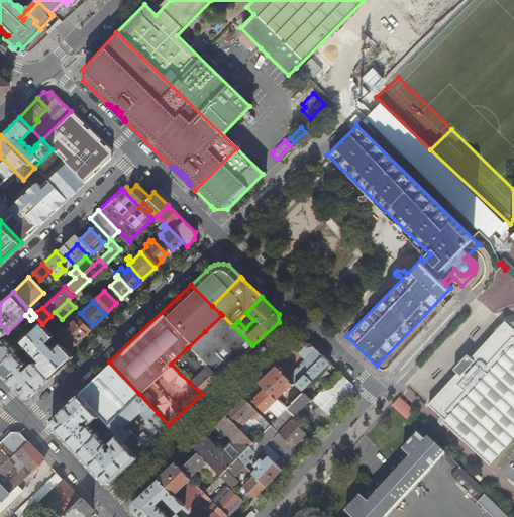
[(49,332),(63,320),(62,319),(55,312),(50,316),(42,324),(49,332)]
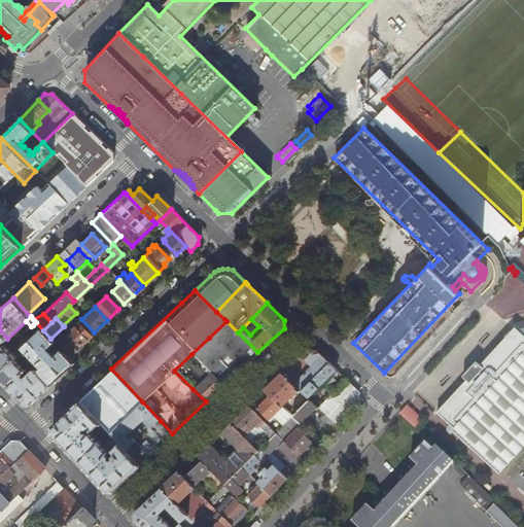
[(256,353),(257,352),(238,332),(226,321),(209,338),(240,370),(256,353)]
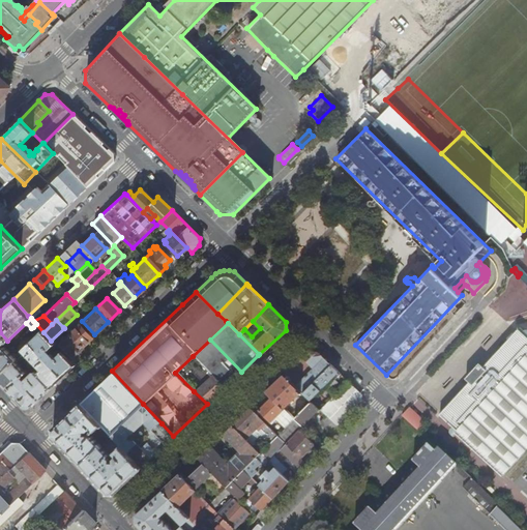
[(40,369),(36,373),(50,387),(74,364),(61,351),(55,356),(48,349),(54,344),(51,341),(44,332),(36,324),(33,327),(38,332),(22,348),(22,351),(35,364),(37,364),(40,369)]
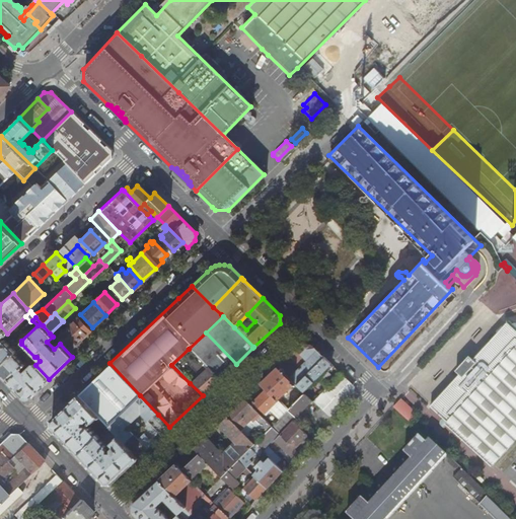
[(77,317),(68,326),(79,340),(89,330),(77,317)]
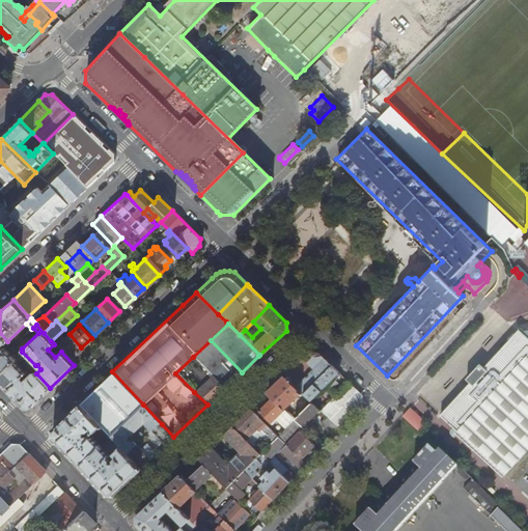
[(467,383),(468,383),(438,415),(500,475),(527,445),(527,339),(518,330),(482,367),(481,367),(467,383)]
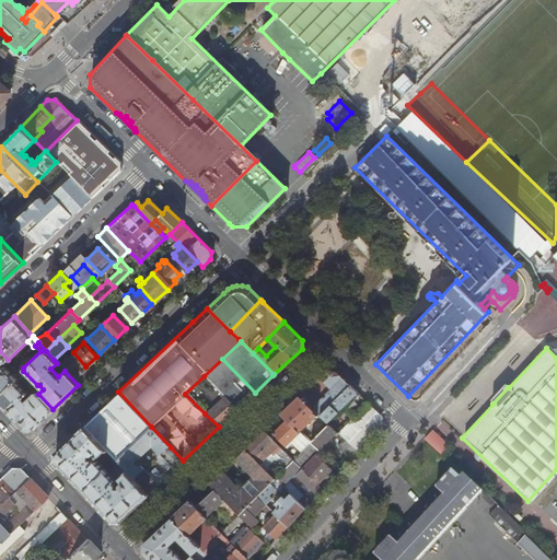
[(4,363),(8,360),(0,351),(0,394),(20,376),(21,374),(19,372),(13,376),(3,366),(0,366),(0,363),(4,363)]
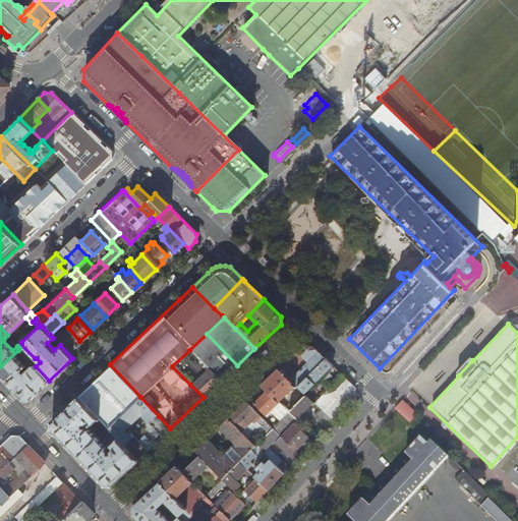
[(70,350),(79,341),(68,328),(58,337),(70,350)]
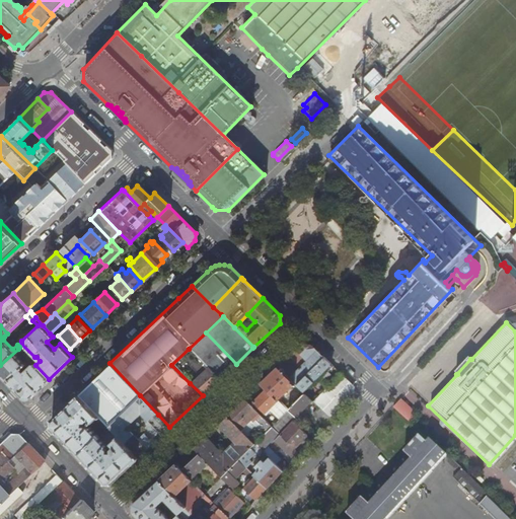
[(226,373),(236,364),(206,332),(189,349),(207,367),(219,379),(226,373)]
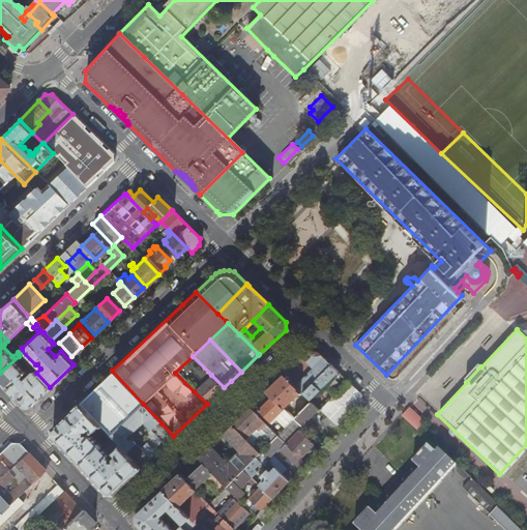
[(301,392),(329,364),(315,351),(309,351),(283,375),(299,391),(301,392)]
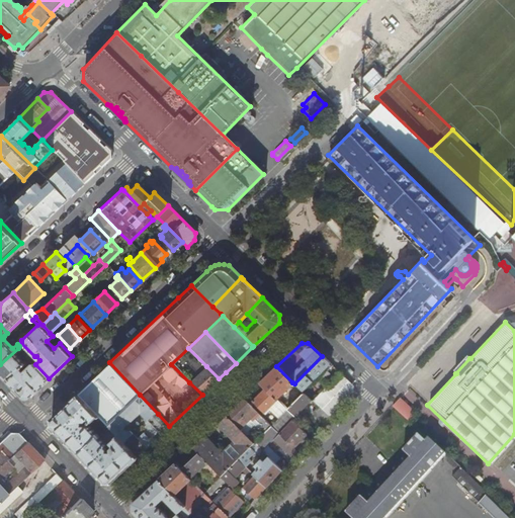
[(16,355),(18,354),(20,351),(18,348),(0,364),(0,371),(22,396),(30,396),(49,378),(35,364),(34,362),(32,362),(23,371),(20,368),(24,364),(17,357),(16,355)]
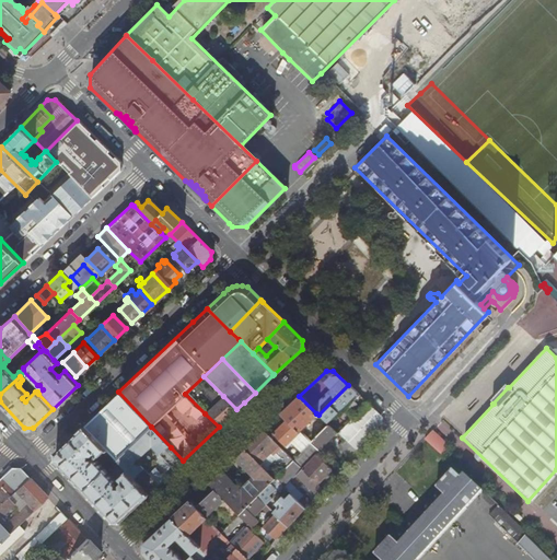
[(348,385),(318,415),(326,422),(356,393),(348,385)]
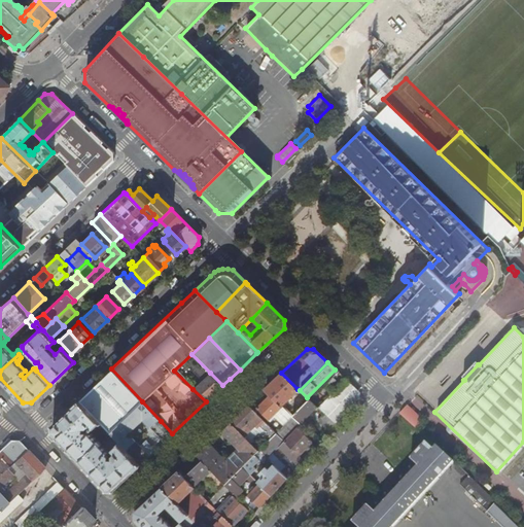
[(101,420),(98,423),(99,423),(108,433),(128,415),(142,401),(111,369),(78,401),(95,419),(97,416),(101,420)]
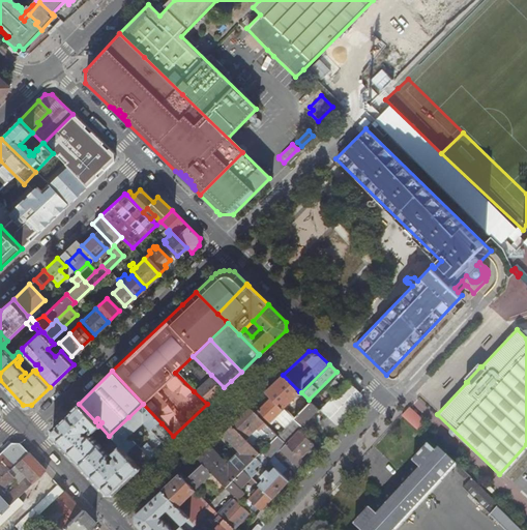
[(211,375),(194,391),(207,404),(224,387),(211,375)]
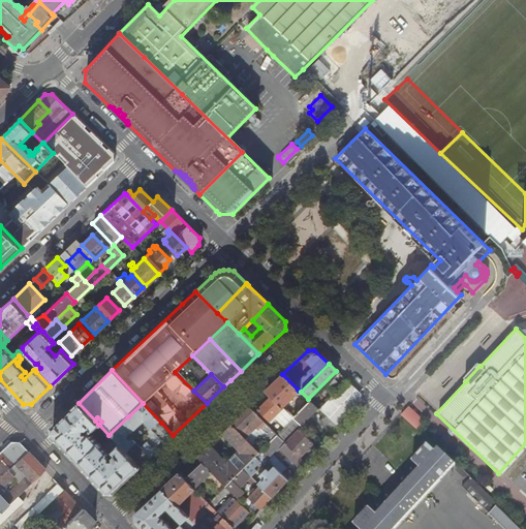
[(281,407),(299,391),(282,374),(266,391),(270,395),(281,407)]
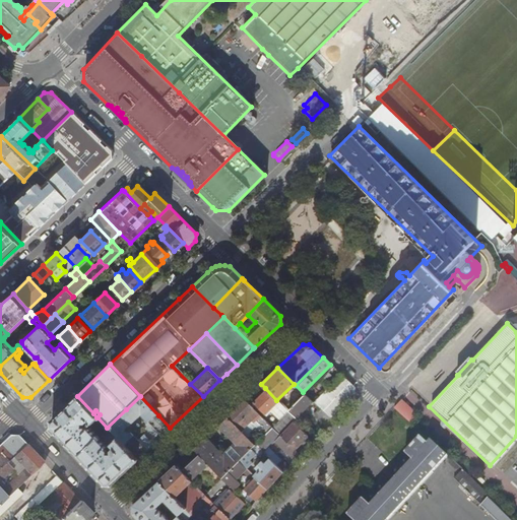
[(352,386),(339,374),(313,402),(318,407),(329,419),(352,394),(352,386)]
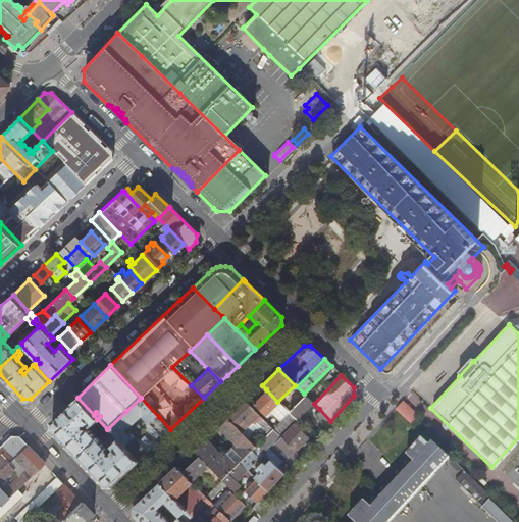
[(264,416),(278,402),(277,402),(266,389),(252,404),(264,416)]
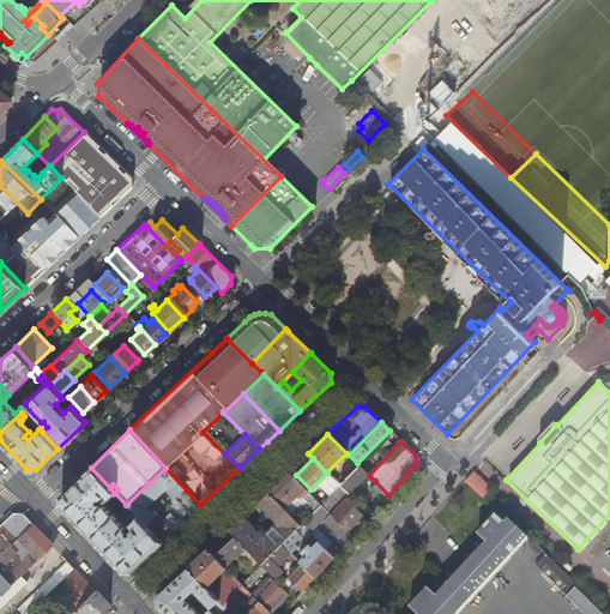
[(346,493),(367,473),(358,464),(338,485),(342,488),(346,493)]
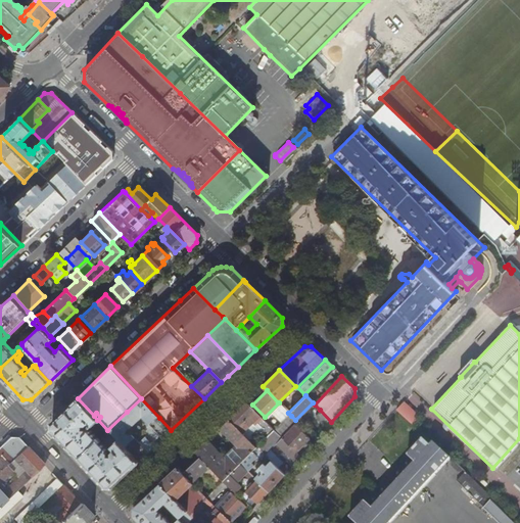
[(91,427),(98,420),(97,420),(94,416),(78,398),(77,398),(51,423),(51,429),(78,458),(97,439),(88,429),(87,430),(86,429),(82,429),(81,426),(84,426),(88,423),(91,427)]
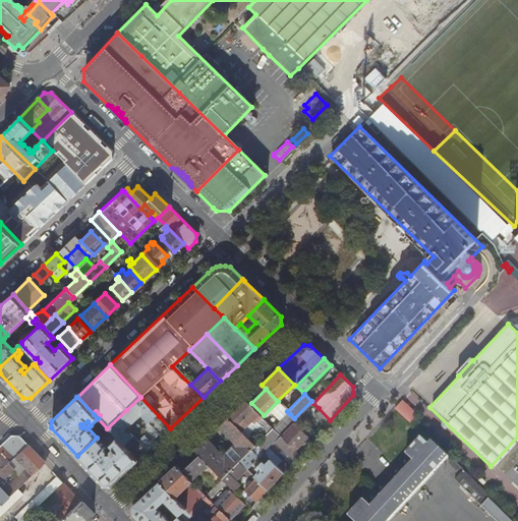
[(126,410),(149,435),(156,442),(170,428),(159,416),(140,397),(126,410)]
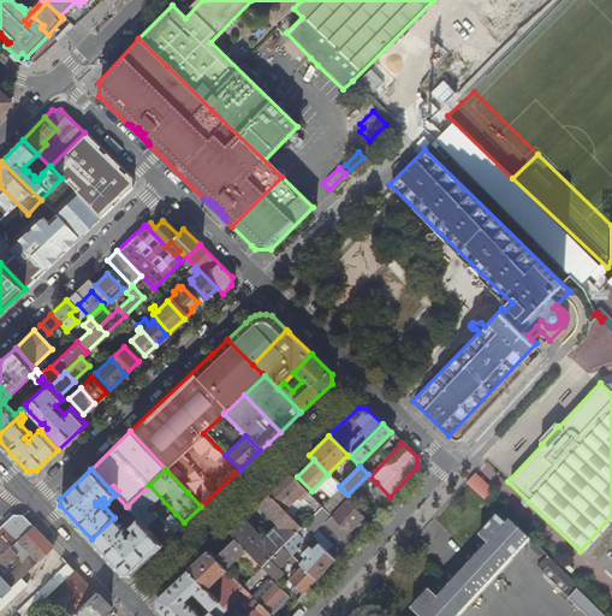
[(475,472),(468,479),(485,497),(492,489),(475,472)]
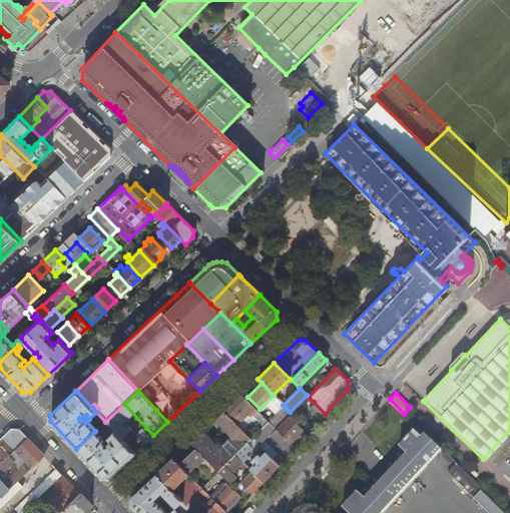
[(263,418),(240,395),(223,411),(236,425),(249,413),(259,422),(257,424),(261,428),(267,422),(263,418)]
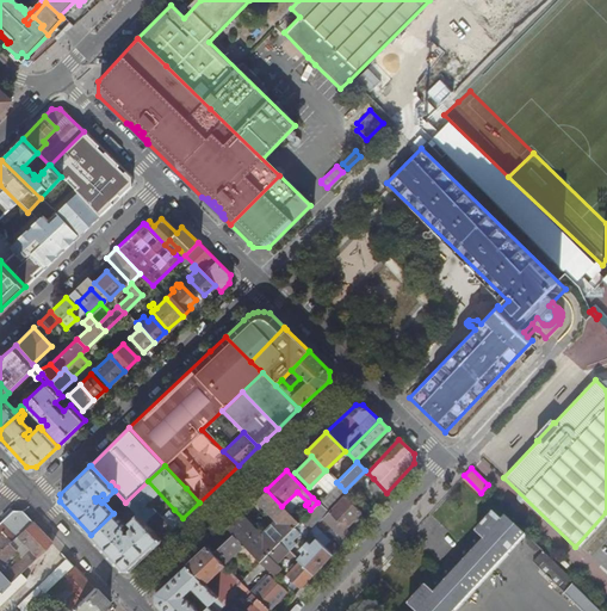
[(479,494),(481,493),(464,475),(462,479),(479,494)]
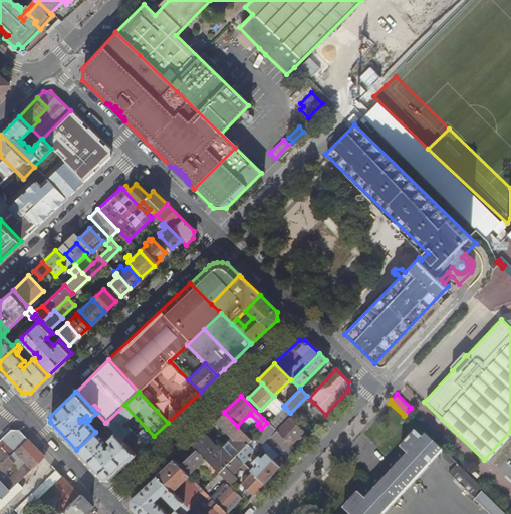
[(309,408),(321,419),(325,415),(314,403),(309,408)]
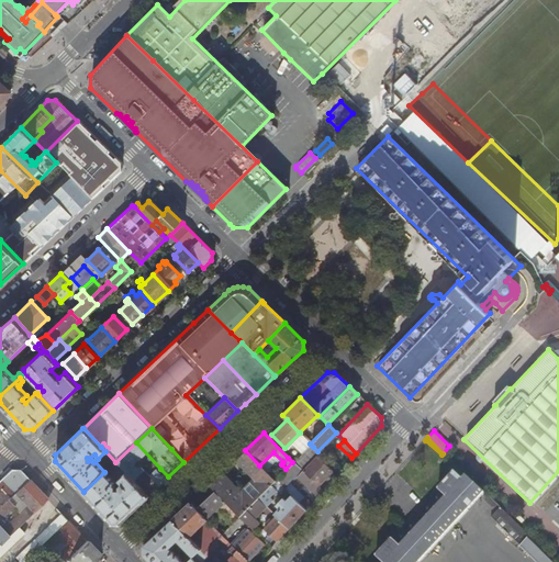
[(160,469),(136,442),(115,462),(125,472),(140,489),(160,469)]
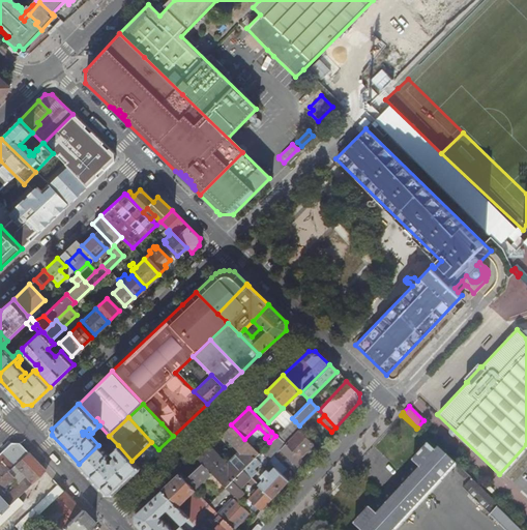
[(280,422),(271,432),(275,436),(284,428),(280,422)]
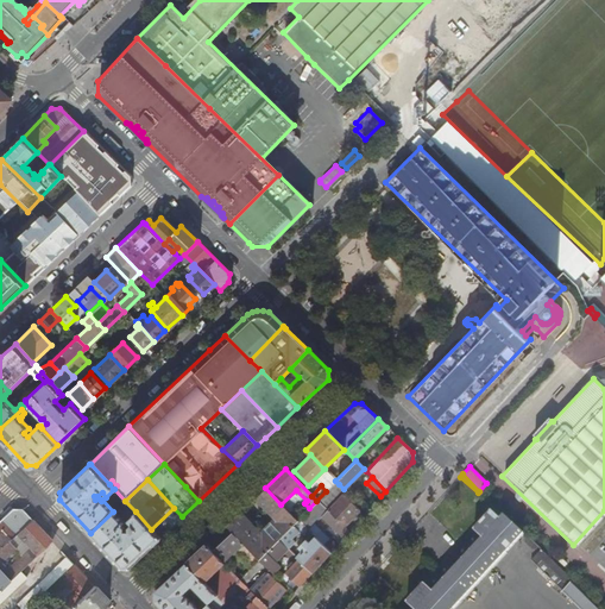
[(247,521),(239,512),(225,525),(231,532),(258,559),(278,540),(284,533),(292,525),(296,521),(281,504),(265,488),(254,497),(263,507),(260,509),(263,513),(266,510),(273,518),(259,533),(250,523),(252,521),(250,519),(247,521)]
